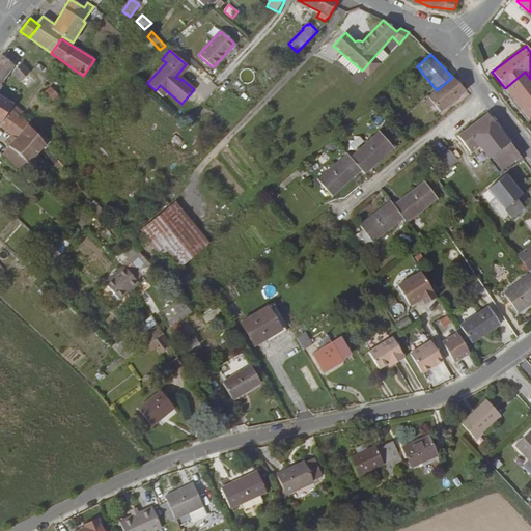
[(0,84),(14,65),(2,55),(0,57),(0,84)]
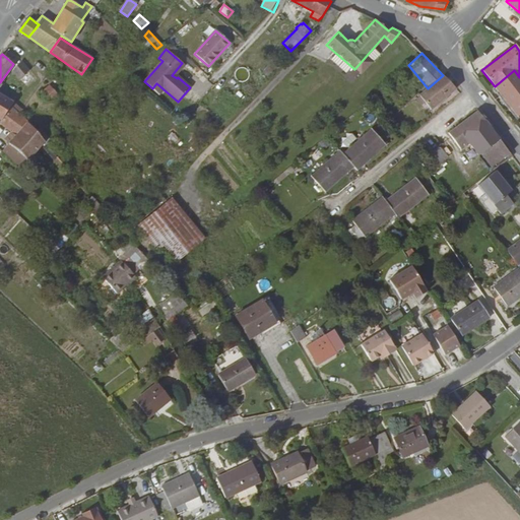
[(28,71),(20,61),(12,70),(20,80),(28,71)]
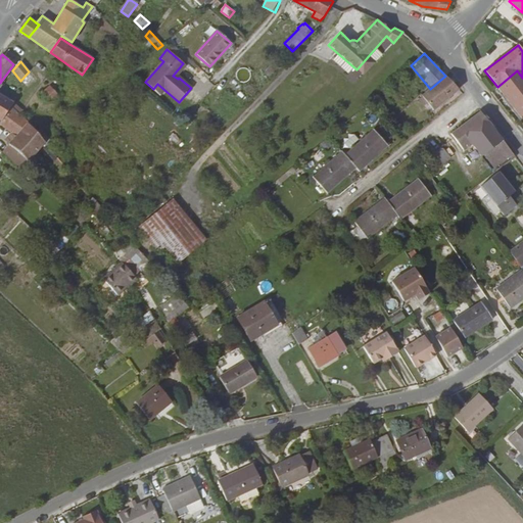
[(504,99),(518,117),(522,113),(522,78),(517,70),(497,87),(504,95),(506,97),(504,99)]
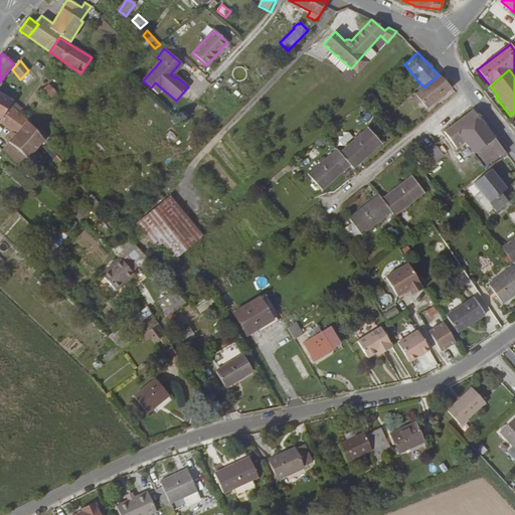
[(59,83),(66,78),(61,71),(54,76),(59,83)]
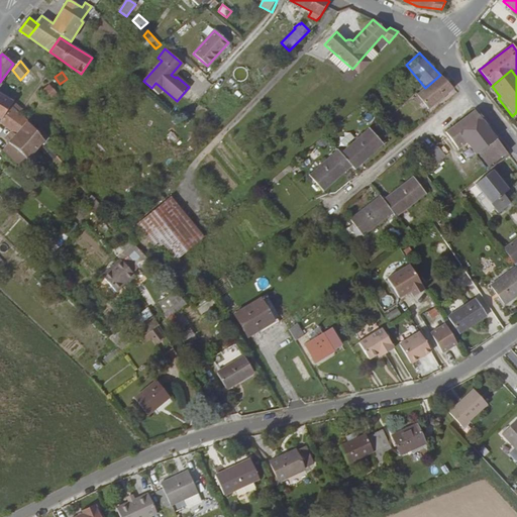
[(424,89),(414,97),(415,97),(412,100),(418,106),(421,103),(427,109),(452,88),(440,75),(425,88),(424,89)]
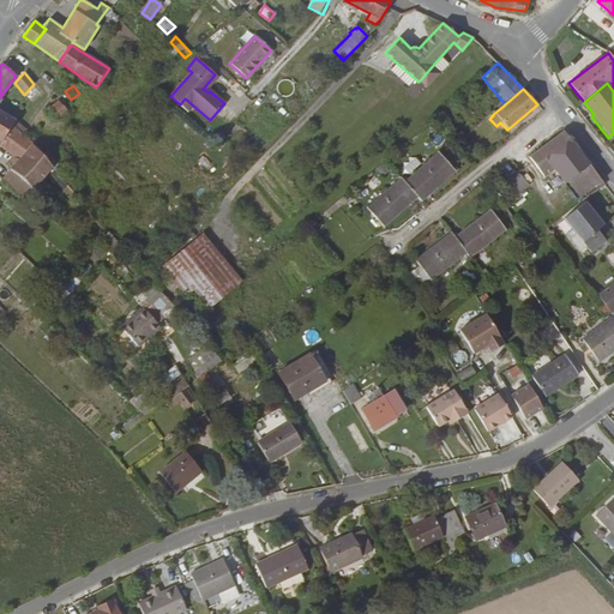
[(34,144),(12,125),(14,120),(0,110),(0,101),(1,100),(0,97),(0,146),(18,160),(10,169),(32,190),(52,167),(48,162),(53,158),(47,151),(42,155),(34,145),(34,144)]
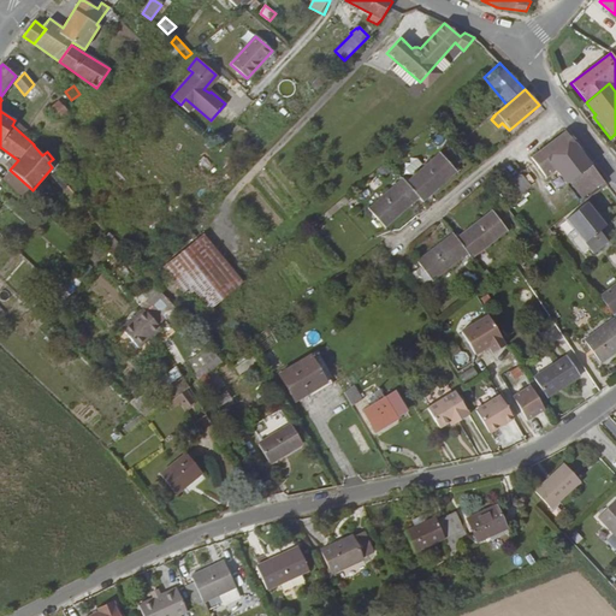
[(185,99),(181,105),(189,112),(194,106),(185,99)]
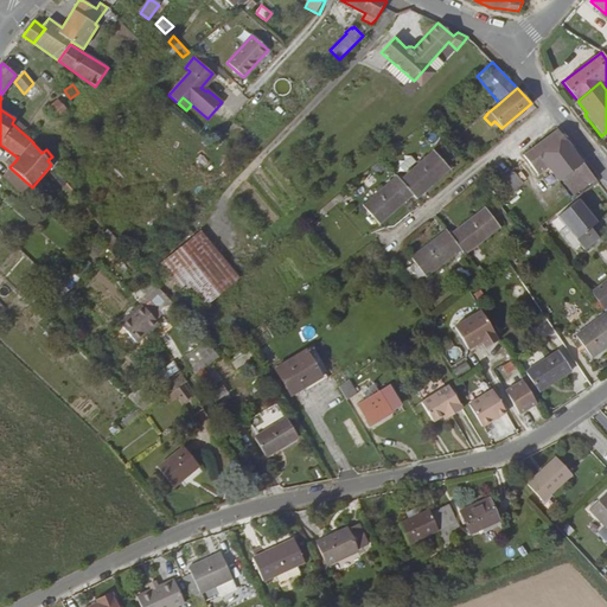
[(58,98),(50,106),(59,116),(68,110),(58,98)]
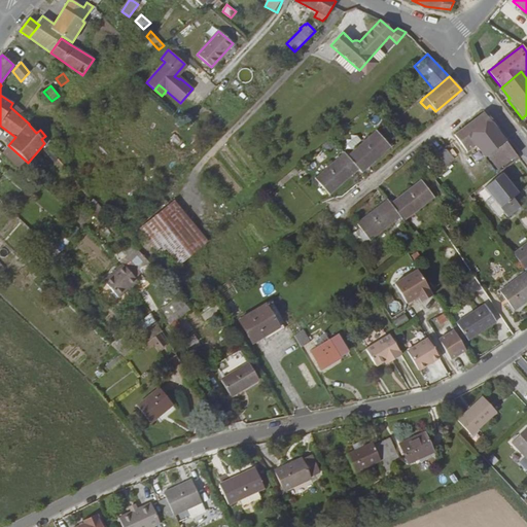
[(255,97),(259,91),(250,85),(247,92),(255,97)]
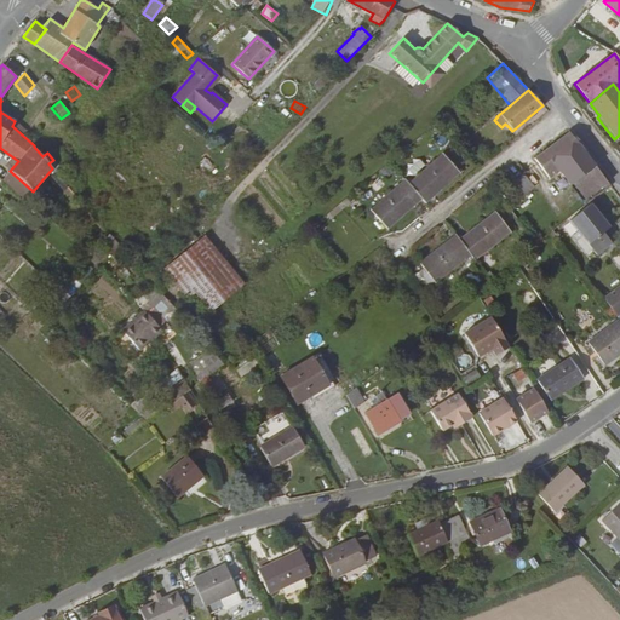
[(534,159),(549,177),(550,178),(560,171),(570,187),(574,184),(578,181),(590,197),(608,183),(600,171),(569,132),(555,143),(534,159)]
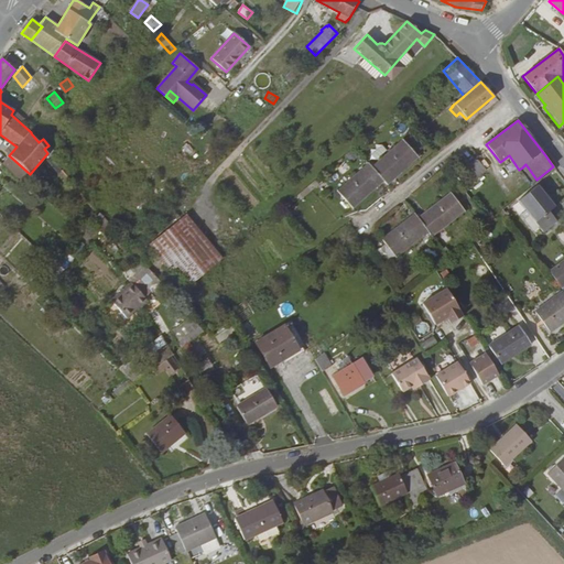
[(336,191),(354,209),(384,181),(388,185),(419,158),(402,139),(371,166),(368,163),(336,191)]
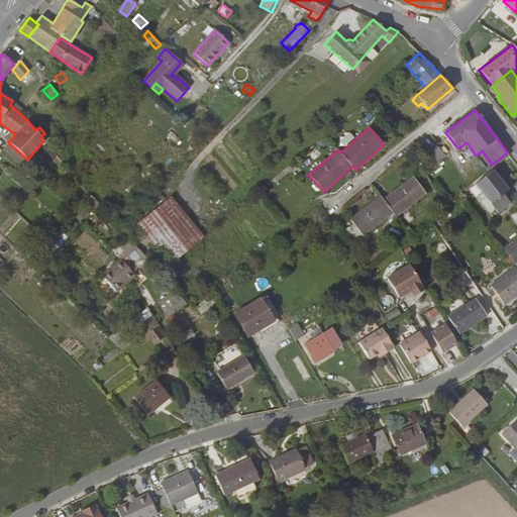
[(8,142),(2,150),(21,167),(27,160),(8,142)]
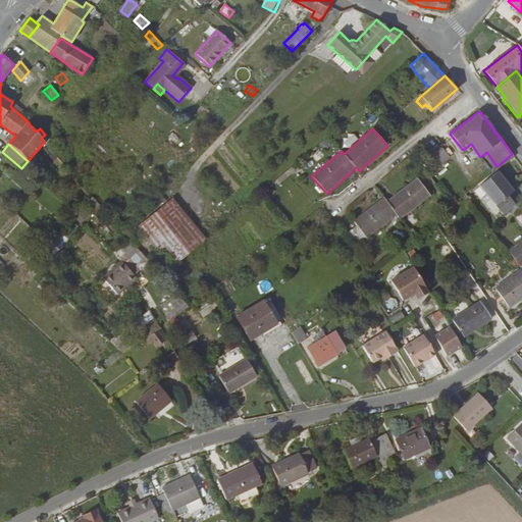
[(431,155),(440,166),(451,158),(441,147),(431,155)]
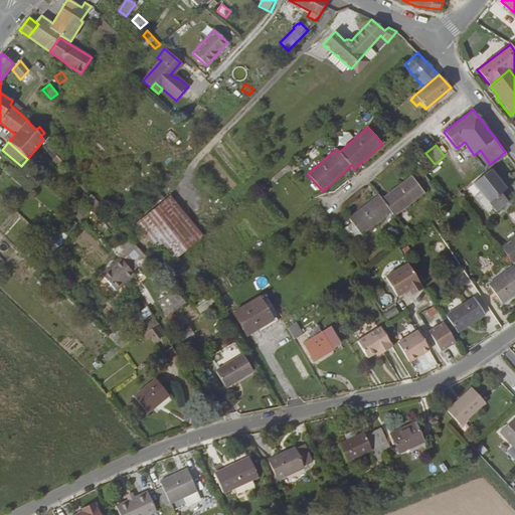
[(490,164),(480,150),(477,153),(487,167),(490,164)]
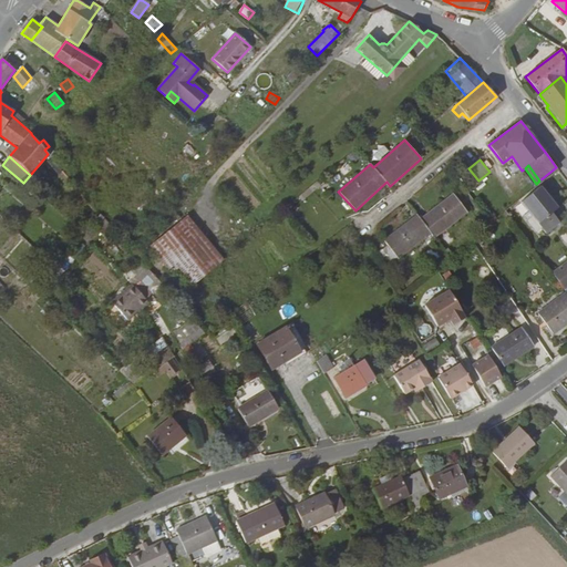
[(540,186),(521,202),(528,212),(523,215),(536,232),(542,228),(546,234),(559,223),(552,213),(557,208),(540,186)]
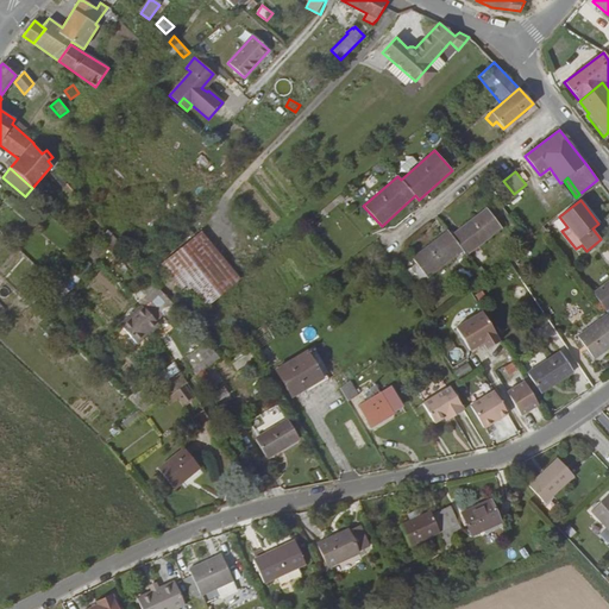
[(412,257),(427,278),(463,251),(466,256),(502,228),(487,207),(450,234),(446,230),(412,257)]
